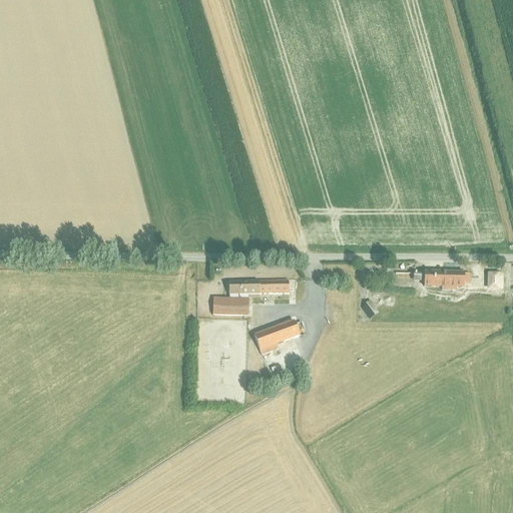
[(424,282),(424,273),(414,273),(414,282),(424,282)]
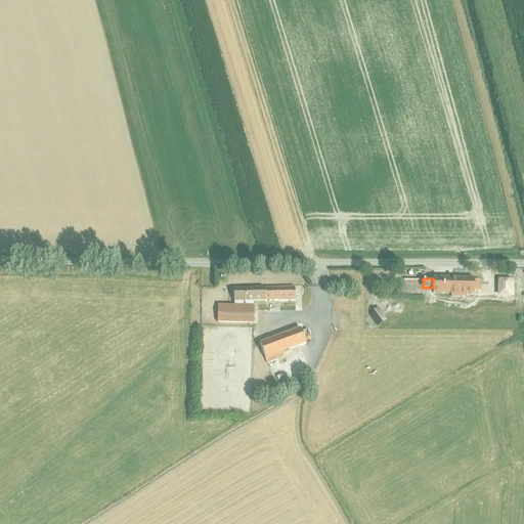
[(475,279),(433,278),(433,288),(433,294),(451,294),(451,297),(466,297),(466,294),(474,294),(474,292),(479,292),(480,280),(475,280),(475,279)]
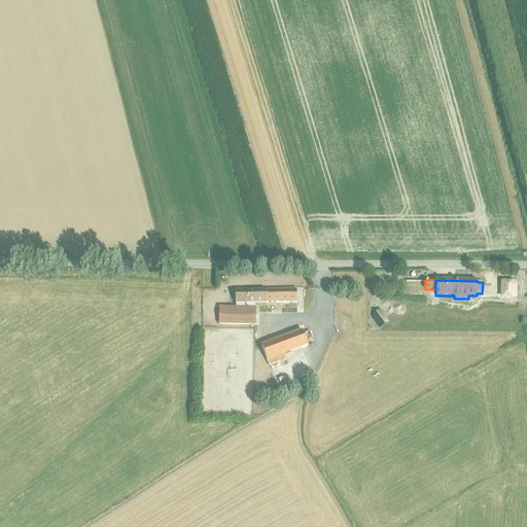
[(304,295),(304,289),(235,290),(236,304),(296,303),(296,295),(304,295)]
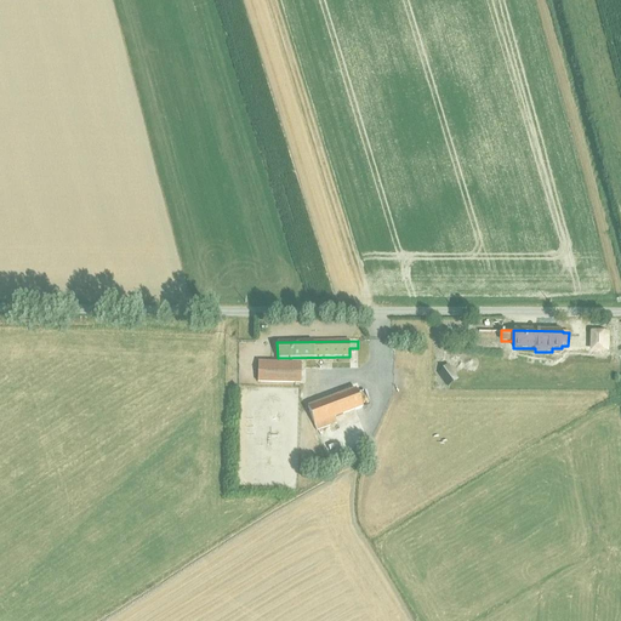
[(301,363),(258,362),(257,383),(301,385),(301,363)]
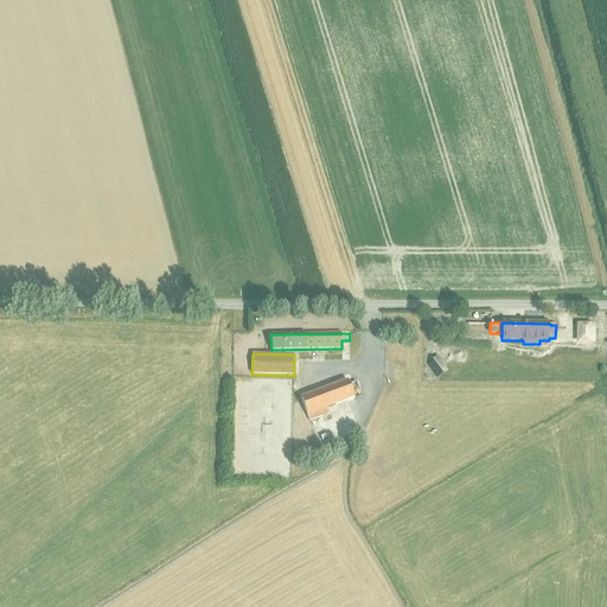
[(347,379),(301,397),(310,421),(328,414),(327,409),(355,398),(347,379)]
